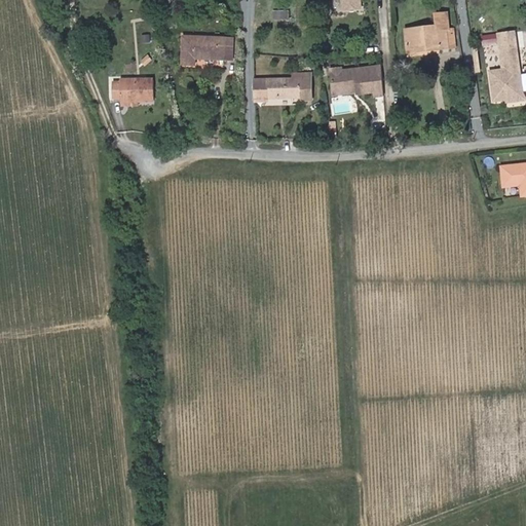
[(361,8),(360,0),(342,0),(343,9),(361,8)]
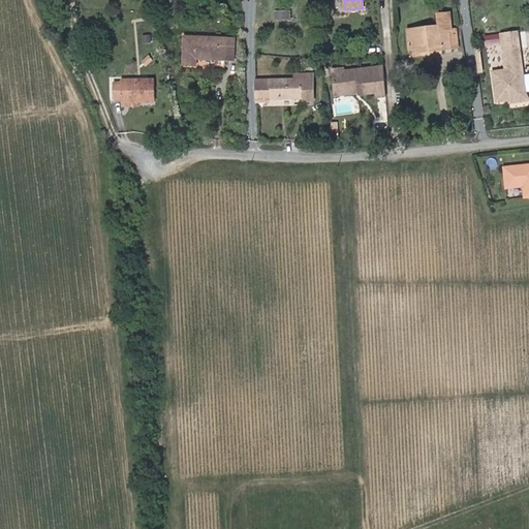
[(290,20),(290,11),(275,11),(275,20),(290,20)]
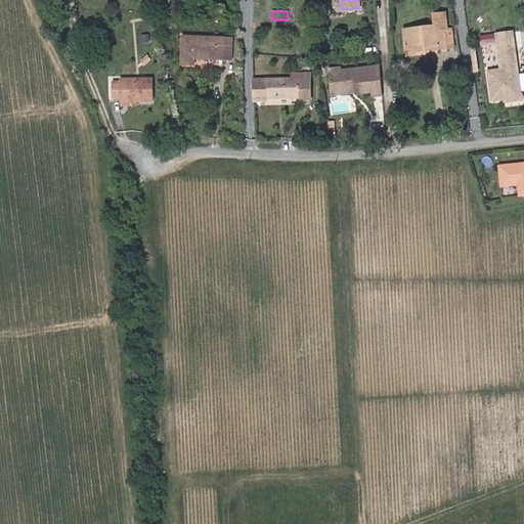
[(435,26),(410,29),(411,38),(404,39),(406,52),(429,50),(428,47),(436,46),(437,49),(446,48),(444,30),(447,30),(445,12),(434,14),(435,26)]
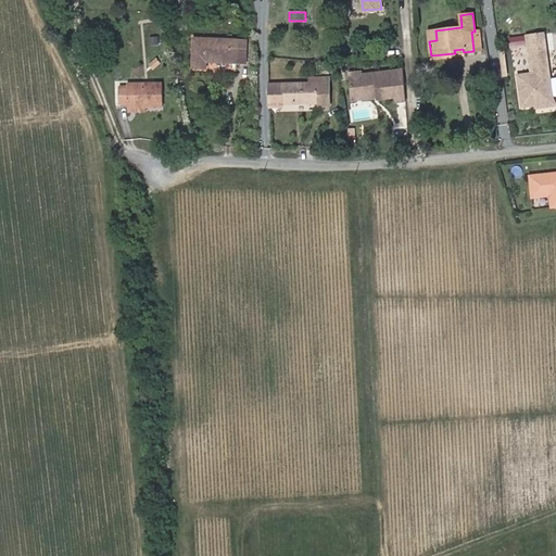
[(481,50),(479,30),(475,32),(471,32),(474,51),(481,50)]
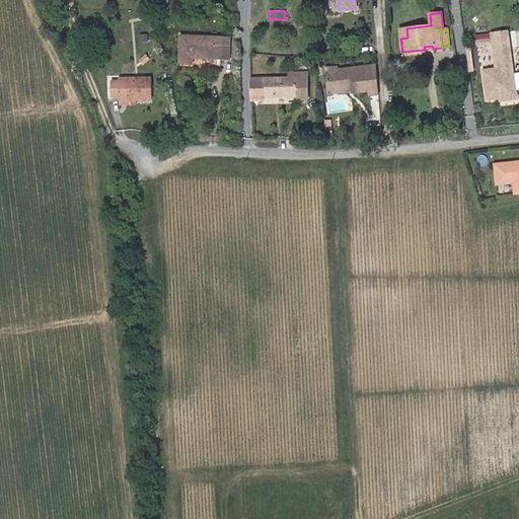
[(509,39),(508,32),(494,34),(495,41),(509,39)]
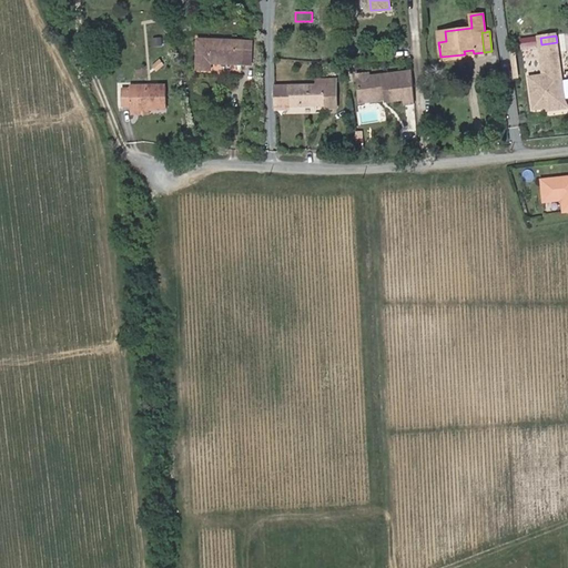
[(535,47),(534,37),(520,39),(521,49),(535,47)]
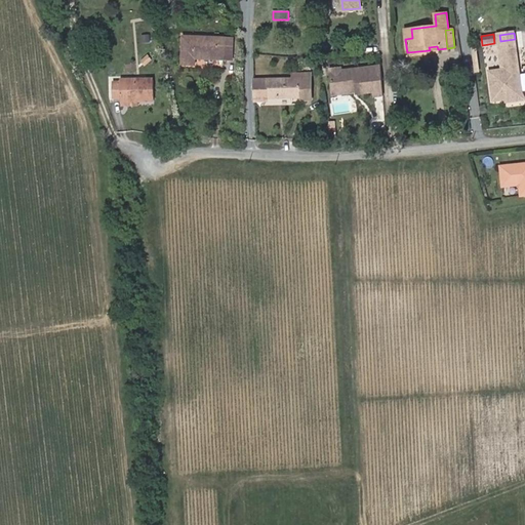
[(232,59),(233,38),(183,36),(182,65),(194,65),(195,58),(232,59)]
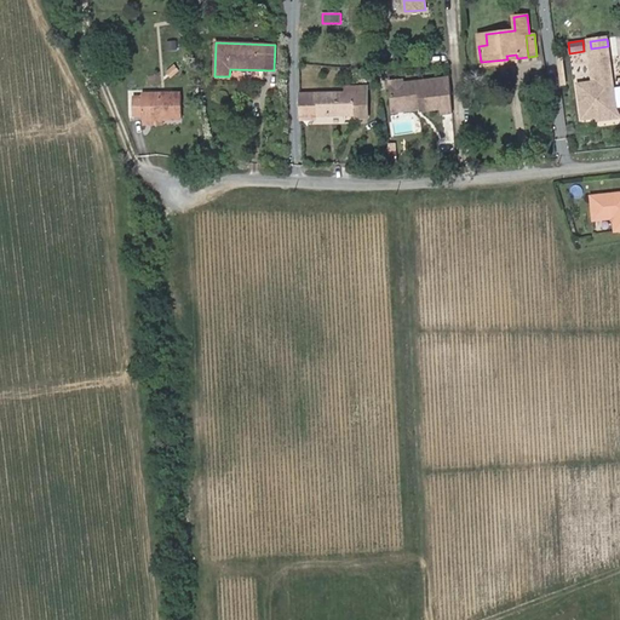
[(609,57),(608,46),(591,49),(592,59),(609,57)]
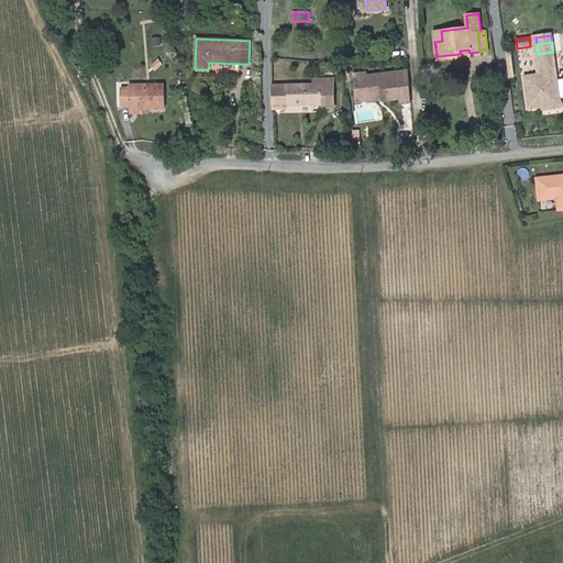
[(560,98),(558,79),(553,52),(538,54),(541,74),(523,76),(528,109),(541,107),(554,105),(560,99),(560,98)]
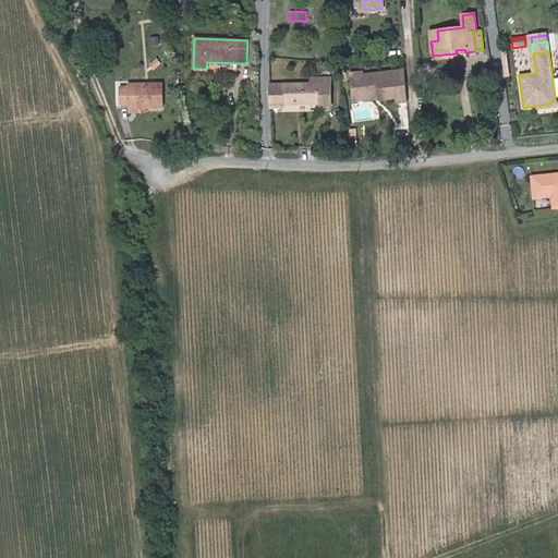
[(155,69),(160,63),(156,59),(150,64),(155,69)]
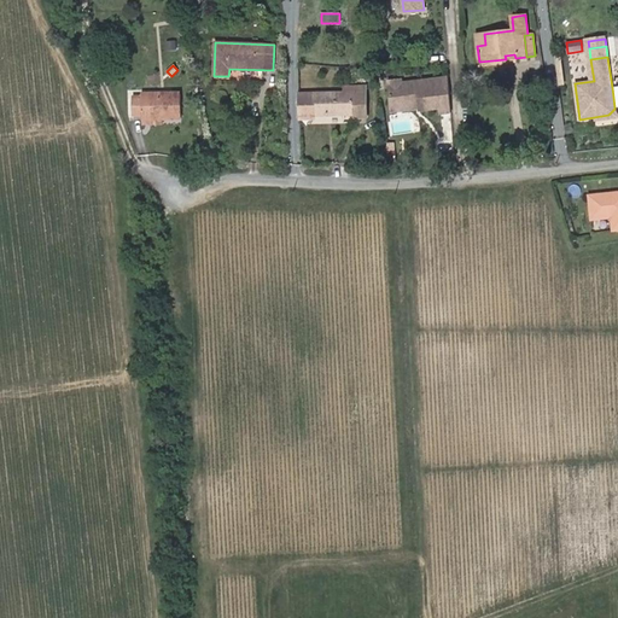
[(401,87),(401,82),(401,77),(388,79),(389,88),(401,87)]
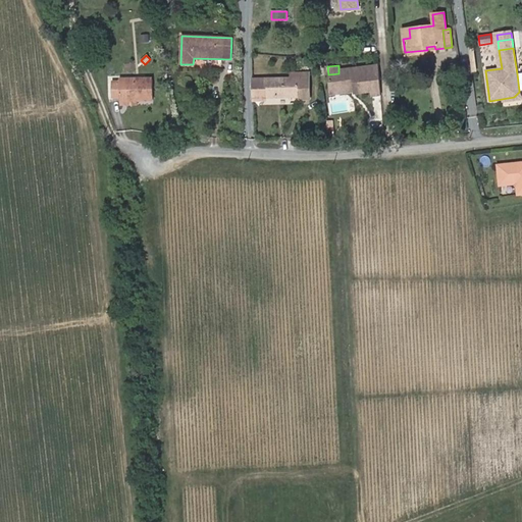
[(377,65),(338,69),(338,73),(328,74),(329,90),(345,89),(348,85),(353,84),(354,93),(370,92),(371,96),(380,95),(377,65)]
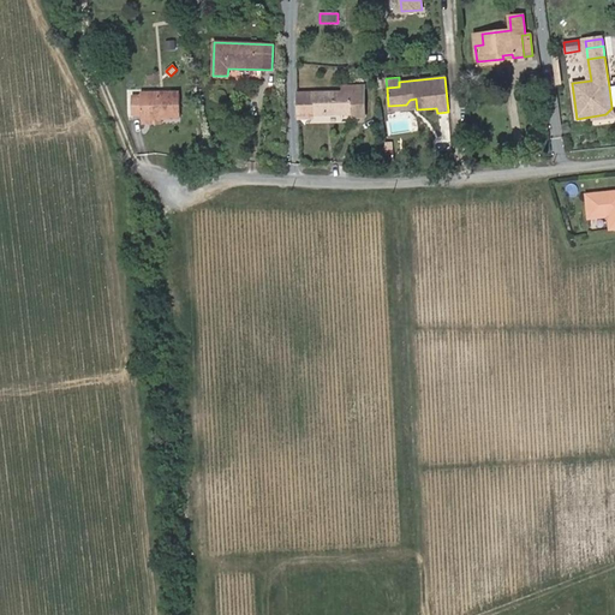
[(363,118),(363,88),(341,88),(341,94),(297,94),(297,118),(309,118),(309,115),(350,114),(350,118),(363,118)]
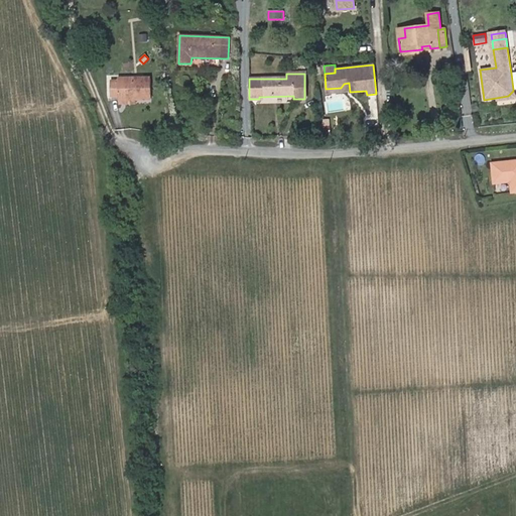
[(151,99),(151,79),(118,79),(118,80),(110,80),(111,97),(118,98),(118,99),(135,99),(151,99)]
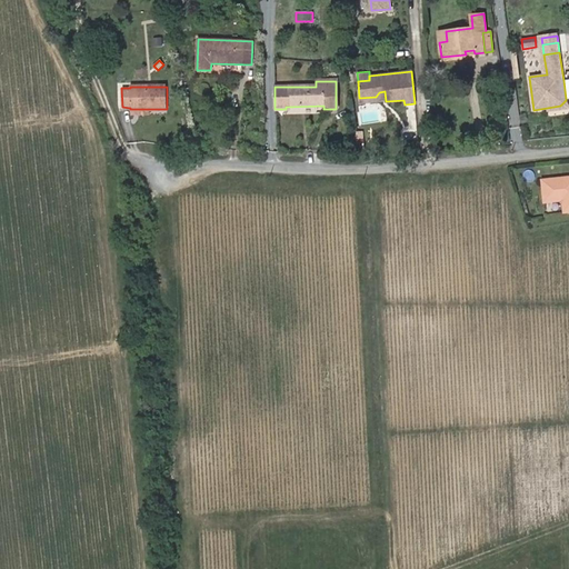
[(376,97),(359,98),(360,103),(386,101),(385,91),(379,92),(376,97)]
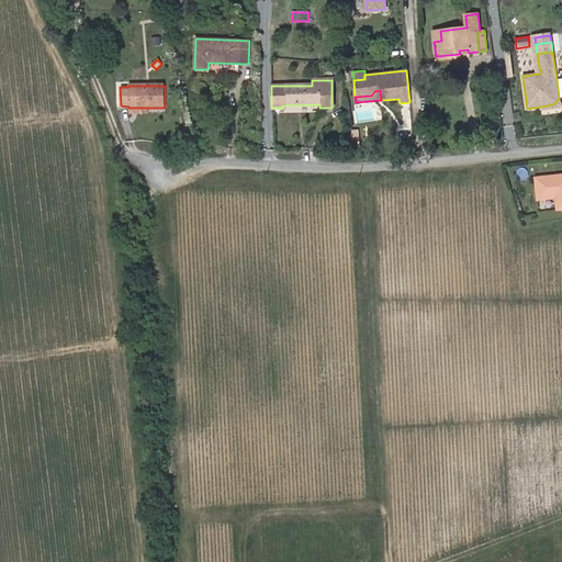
[(540,110),(561,107),(561,103),(559,98),(559,99),(553,104),(540,107),(540,110)]
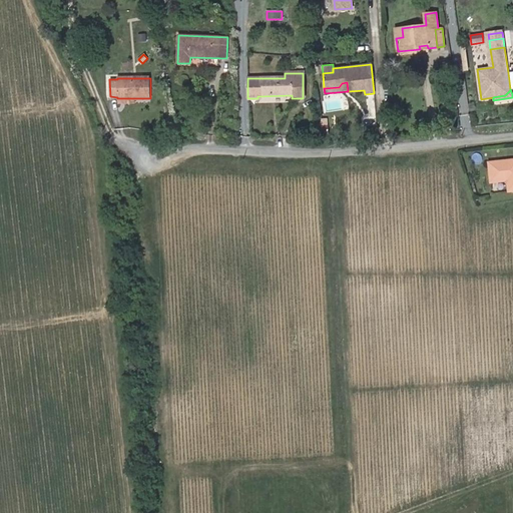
[(512,190),(512,159),(489,162),(491,181),(508,180),(509,191),(512,190)]
